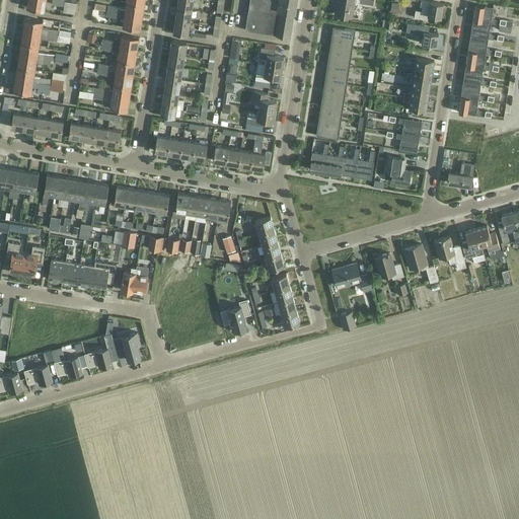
[(44,10),(45,0),(27,0),(26,7),(44,10)]
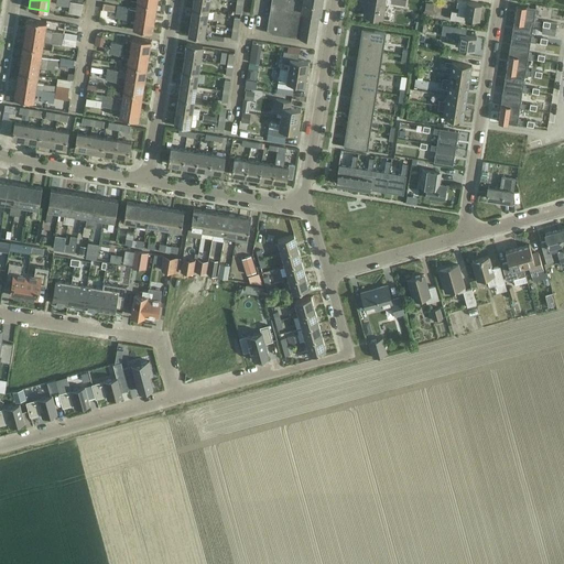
[(154,17),(156,3),(139,0),(137,0),(136,13),(154,17)]
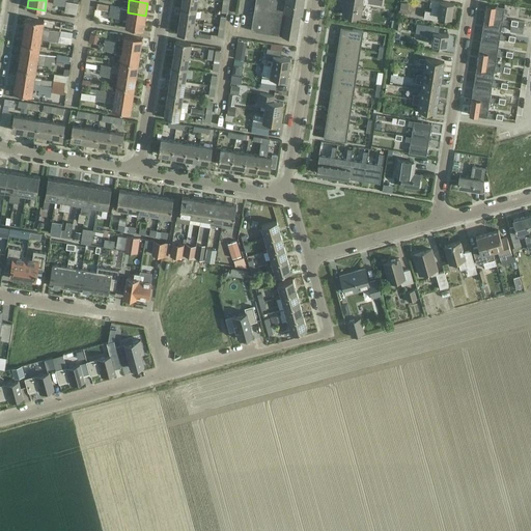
[(196,9),(197,0),(182,0),(180,7),(196,9)]
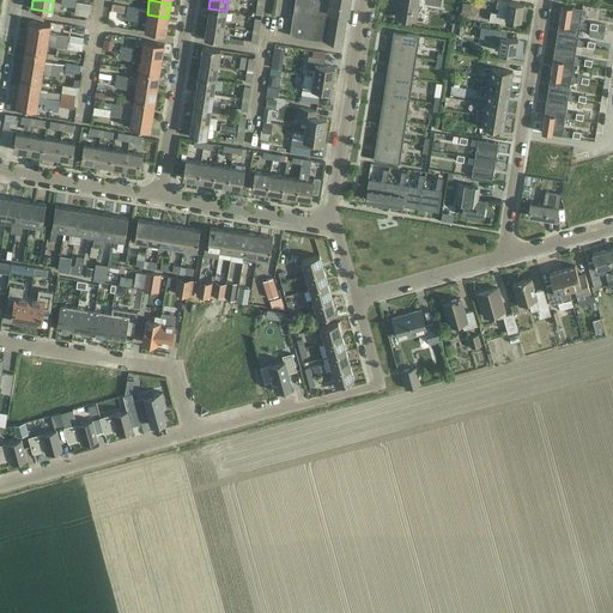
[(295,0),(295,5),(347,13),(349,0),(295,0)]
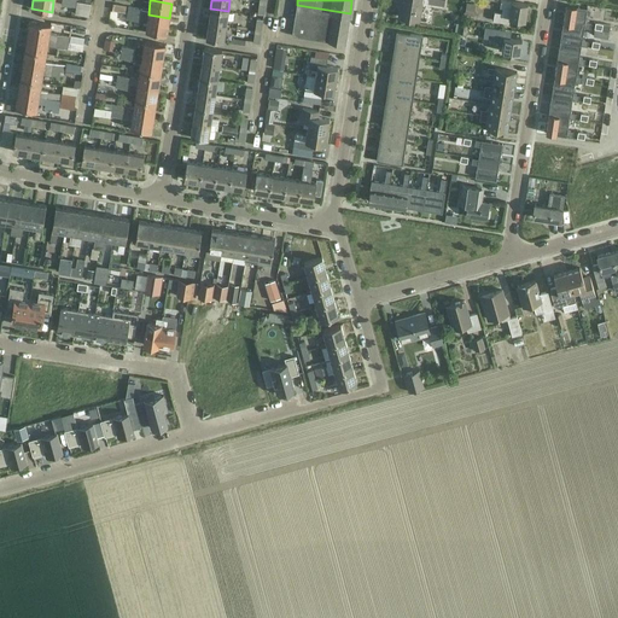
[(401,0),(398,17),(419,19),(421,3),(427,3),(443,5),(443,0),(401,0)]
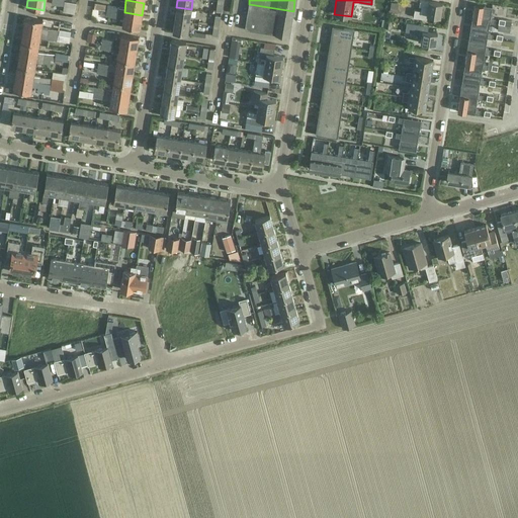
[(442,3),(422,0),(420,0),(420,6),(421,6),(420,10),(415,9),(414,16),(426,18),(427,15),(440,17),(442,3)]
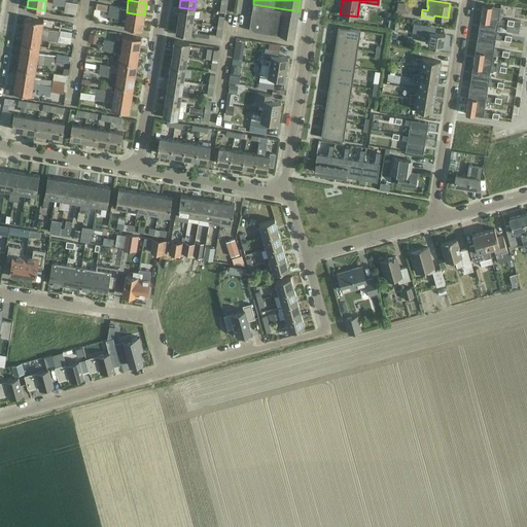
[(66,1),(64,11),(76,13),(78,3),(66,1)]
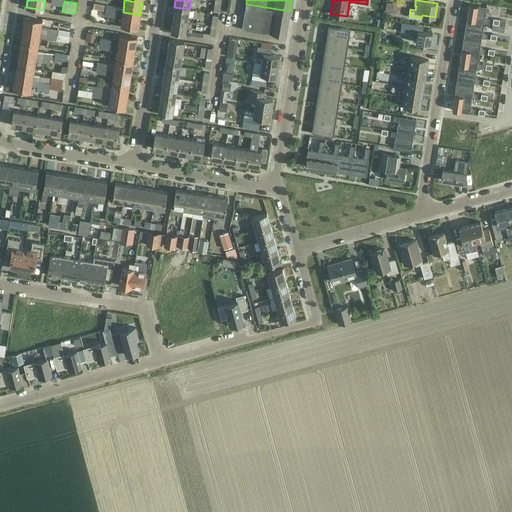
[(286,36),(290,11),(246,4),(241,29),(286,36)]
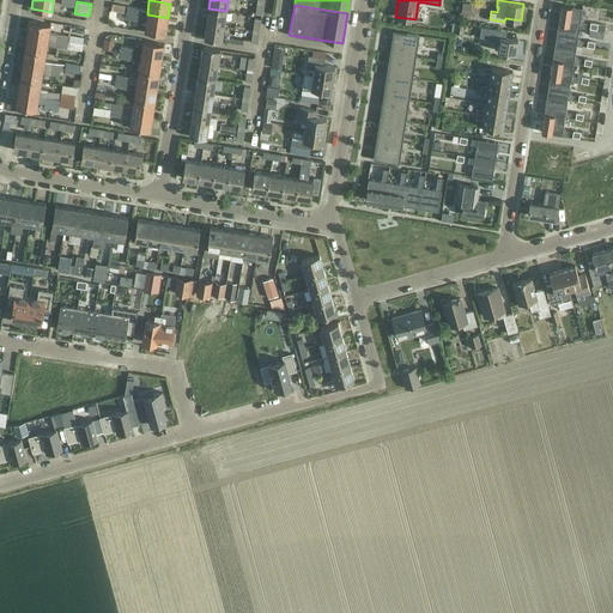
[(586,28),(586,22),(580,20),(582,8),(562,5),(559,23),(580,26),(586,28)]
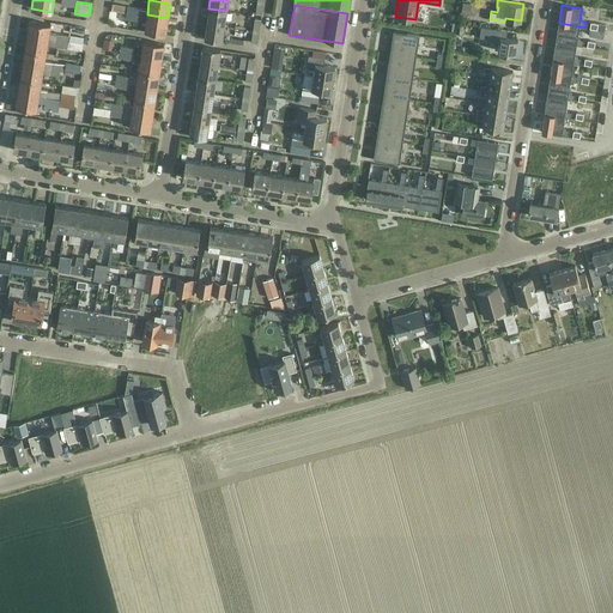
[(224,25),(226,11),(208,8),(206,23),(224,25)]
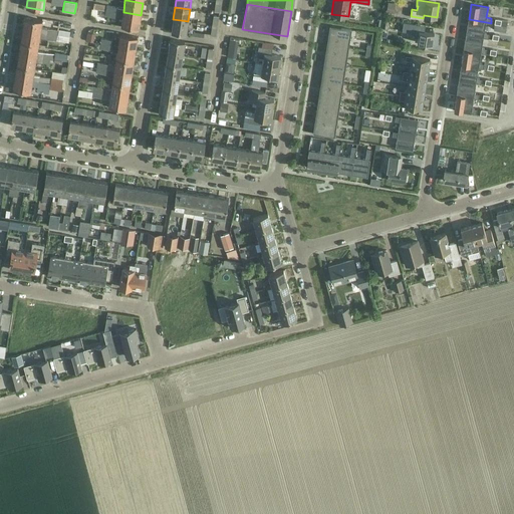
[(139,28),(141,15),(123,12),(121,25),(139,28)]
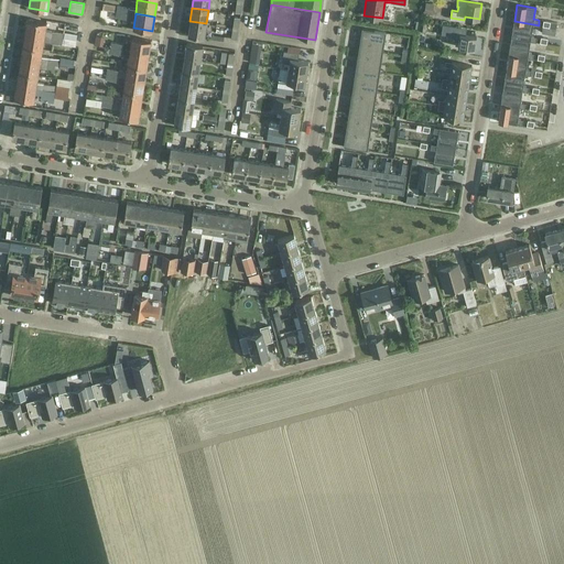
[(63,32),(45,29),(46,22),(26,19),(24,32),(63,38),(63,32)]
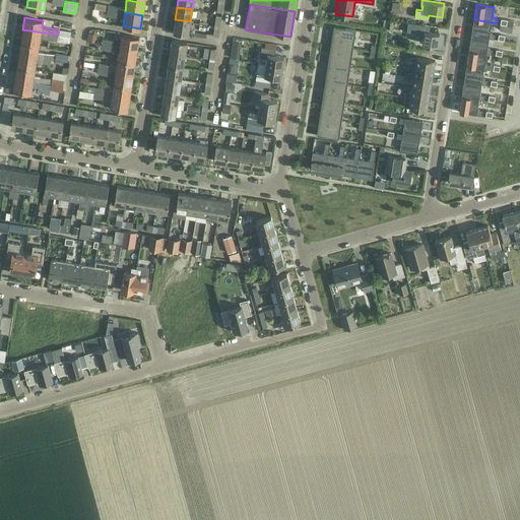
[(196,22),(190,21),(175,19),(173,31),(188,35),(189,26),(195,27),(196,22)]
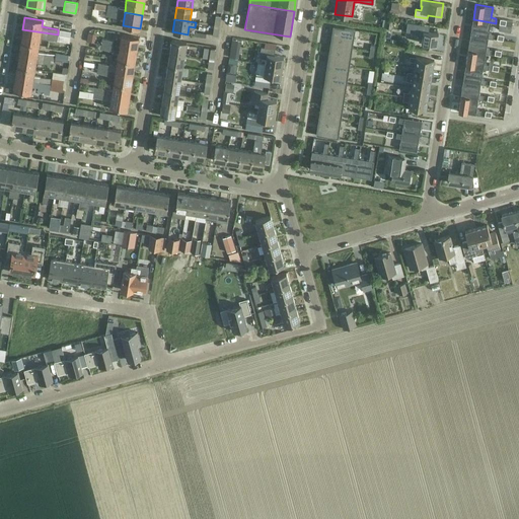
[(493,39),(494,33),(489,33),(491,22),(473,19),(470,35),(488,38),(493,39)]
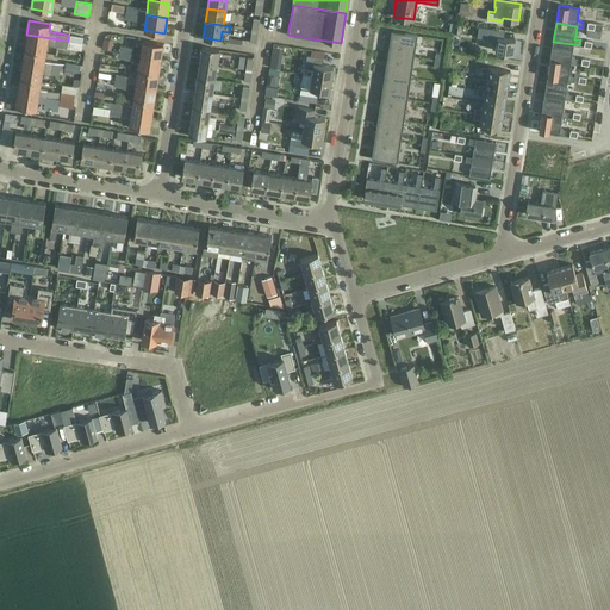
[(516,38),(497,36),(498,30),(479,26),(478,37),(484,37),(484,39),(491,41),(491,44),(496,44),(496,50),(514,53),(516,38)]
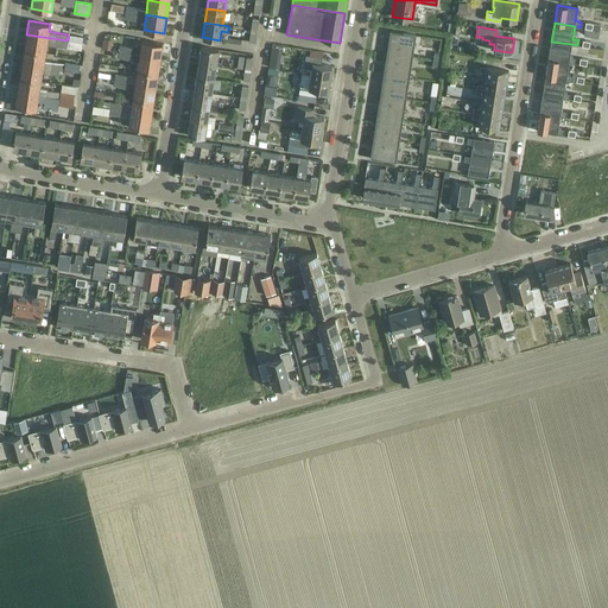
[(412,56),(416,35),(403,33),(403,32),(390,31),(388,44),(387,52),(412,56)]
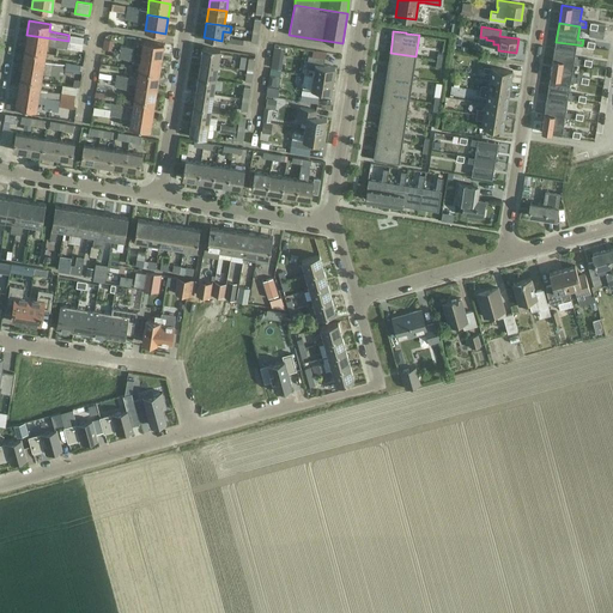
[(46,53),(47,44),(67,48),(68,41),(26,35),(25,49),(46,53)]
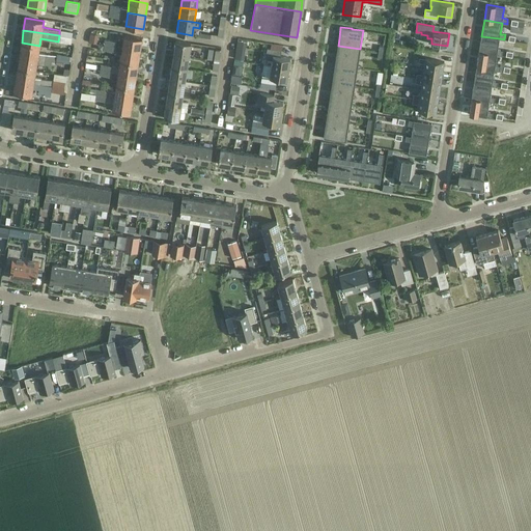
[(123,35),(121,48),(139,51),(141,38),(123,35)]
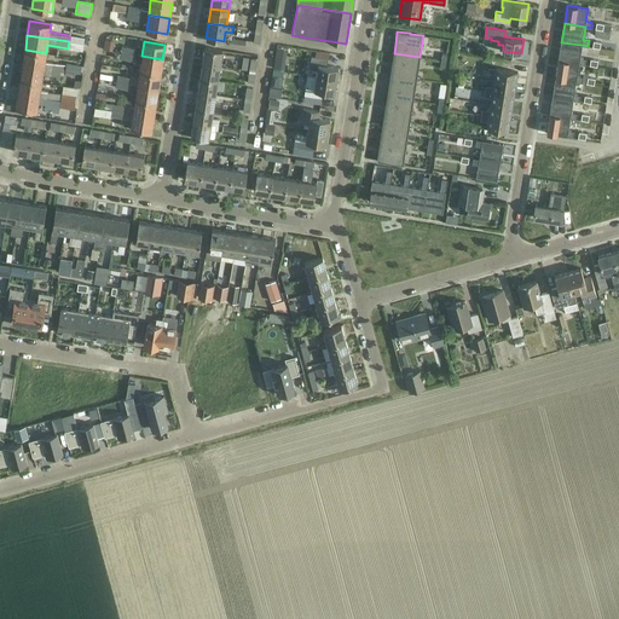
[(585,64),(585,59),(579,58),(582,45),(561,42),(559,61),(579,63),(585,64)]
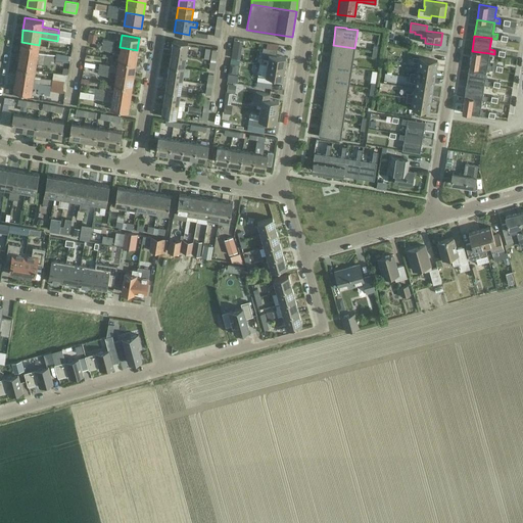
[(173,40),(171,53),(186,55),(188,43),(173,40)]
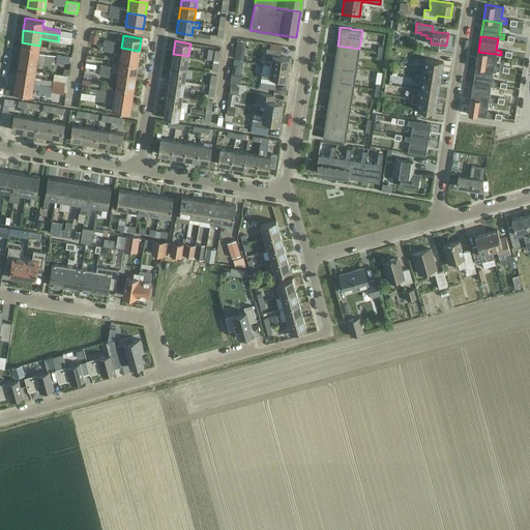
[(57,55),(38,52),(39,46),(22,42),(20,55),(37,58),(56,61),(57,55)]
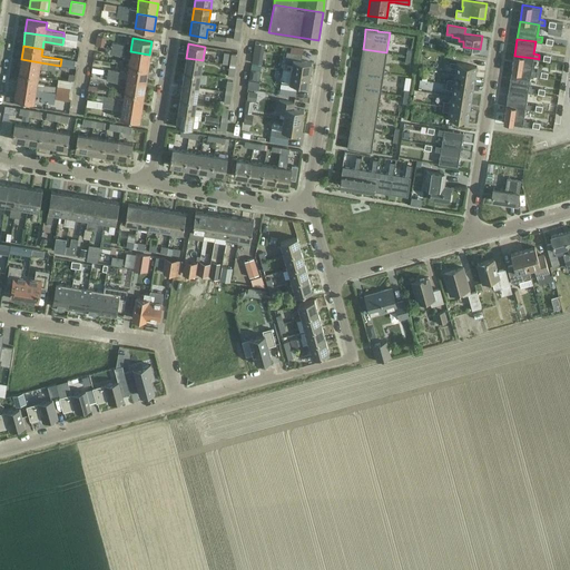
[(383,72),(386,52),(363,49),(361,57),(360,69),(383,72)]
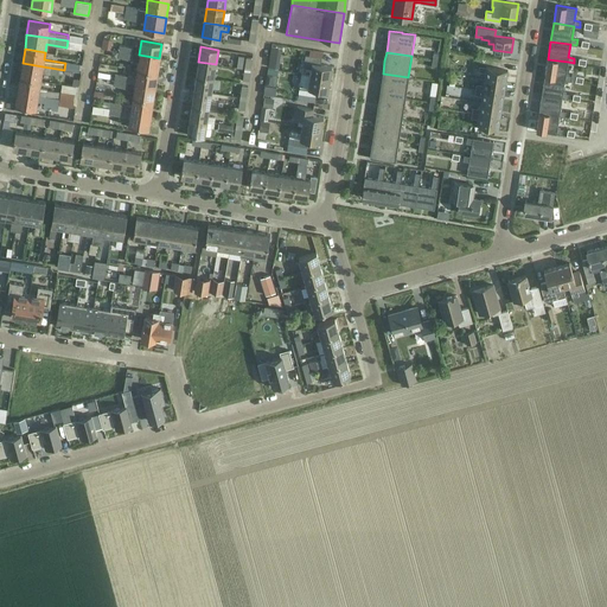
[(158,72),(159,58),(139,55),(138,69),(158,72)]
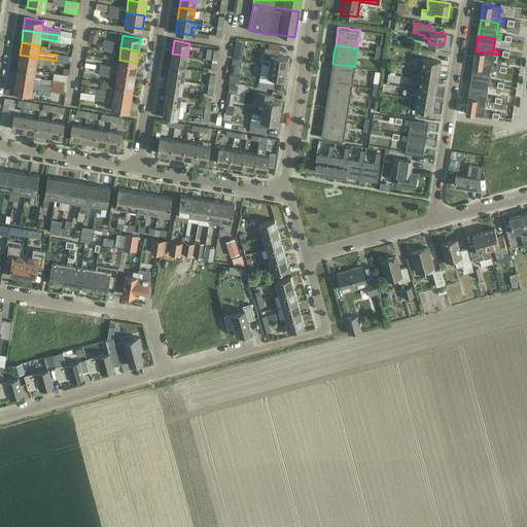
[(270,60),(269,65),(286,68),(288,58),(278,56),(279,49),(265,47),(262,59),(270,60)]
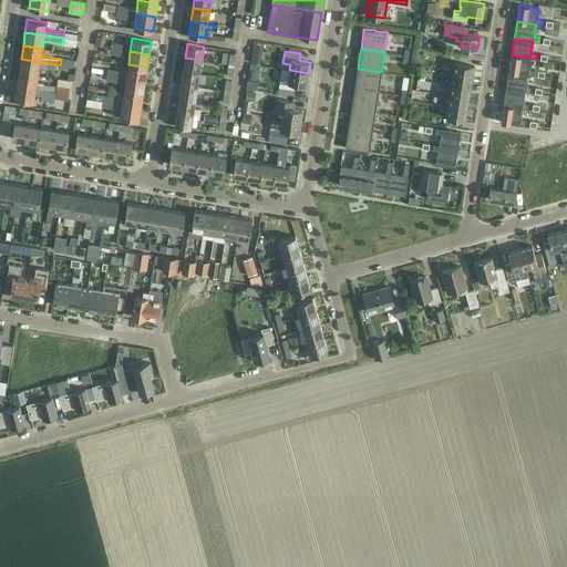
[(253,53),(250,62),(259,63),(260,55),(253,53)]
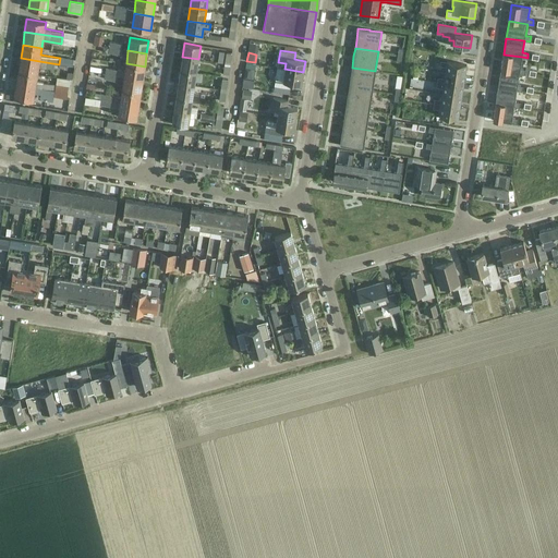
[(524,74),(525,70),(520,69),(522,57),(504,55),(500,71),(519,73),(524,74)]
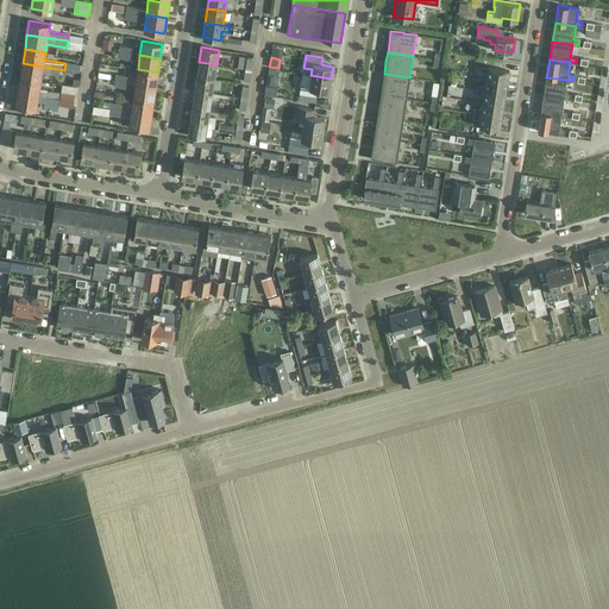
[(80,64),(66,62),(64,69),(79,71),(80,64)]
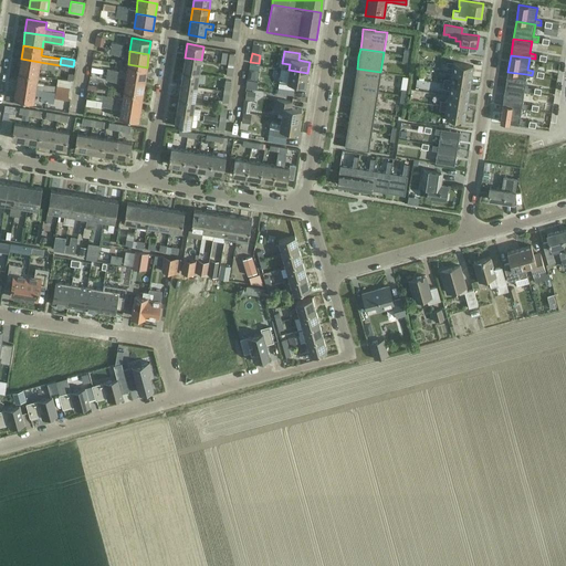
[(199,73),(201,60),(185,58),(182,71),(199,73)]
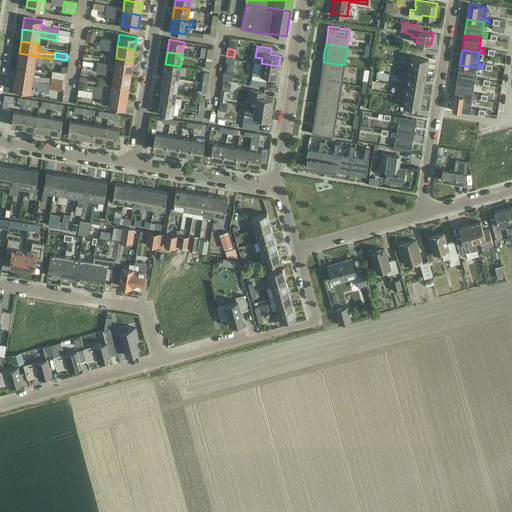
[(34,68),(35,61),(53,64),(54,59),(36,56),(19,53),(17,65),(34,68)]
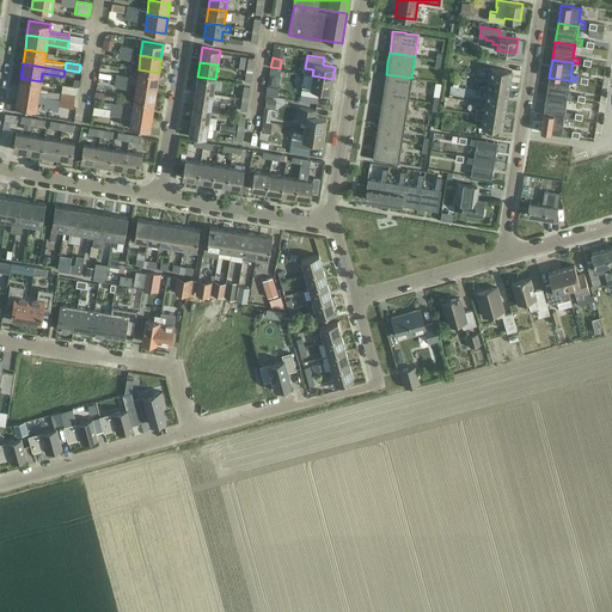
[(490,73),(489,80),(510,84),(512,72),(483,67),(482,72),(490,73)]
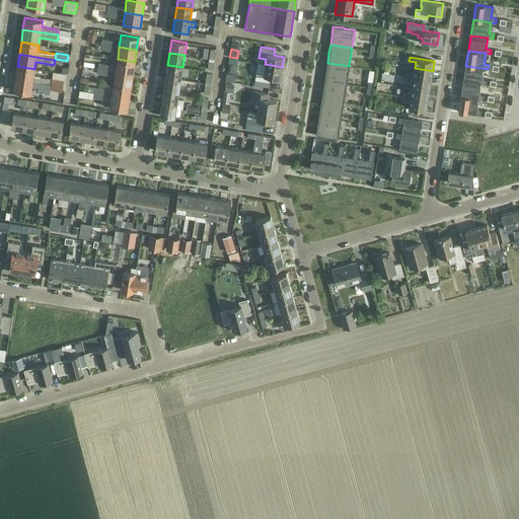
[(133,73),(135,62),(118,59),(116,65),(98,63),(97,68),(109,70),(116,71),(133,73)]
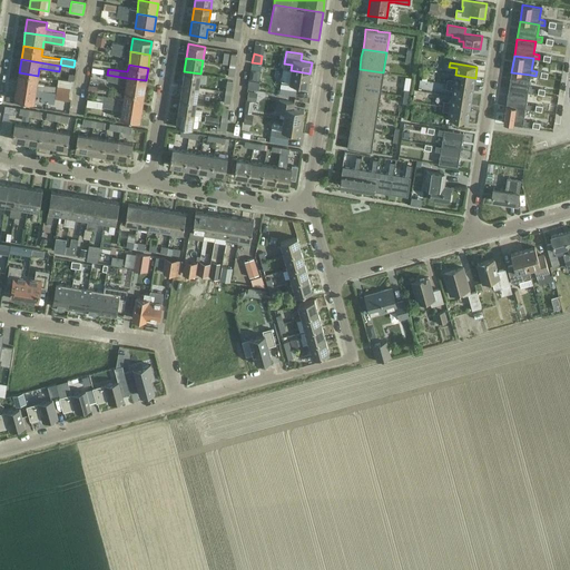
[(381,92),(383,72),(360,69),(357,80),(356,88),(381,92)]
